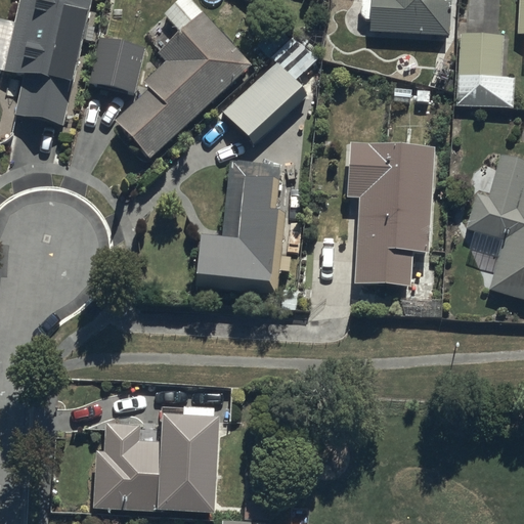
[(90,0),(17,0),(2,71),(24,76),(15,115),(61,126),(90,0)]
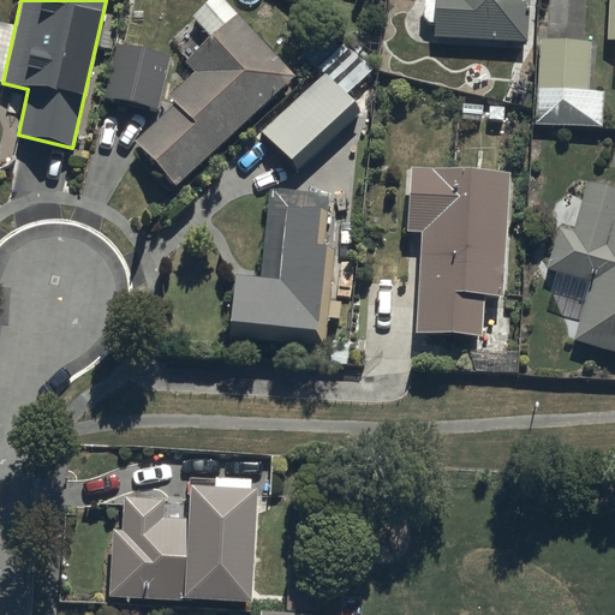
[(527,42),(529,0),(434,0),(433,37),(527,42)]
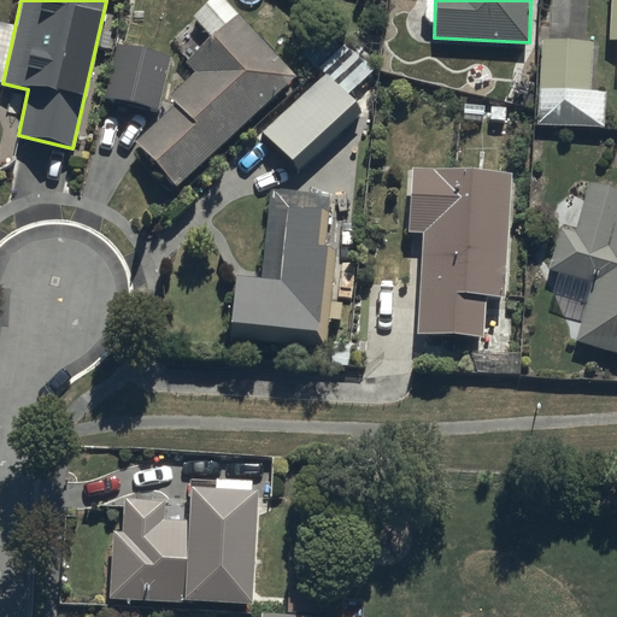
[(294,76),(236,13),(187,58),(201,74),(131,137),(175,184),(294,76)]
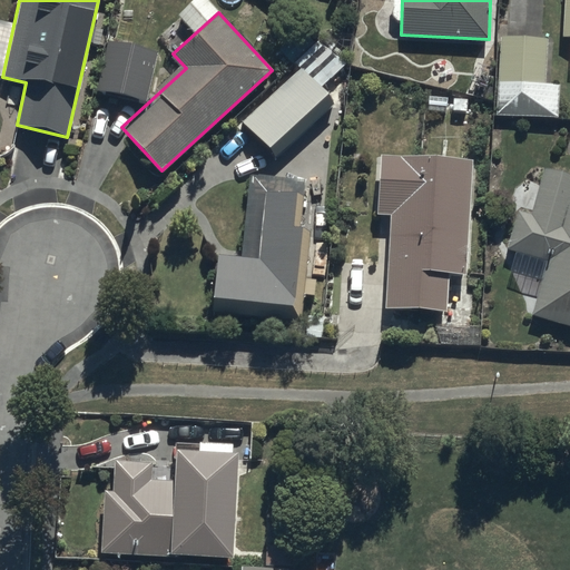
[(157,52),(108,41),(97,90),(146,101),(157,52)]
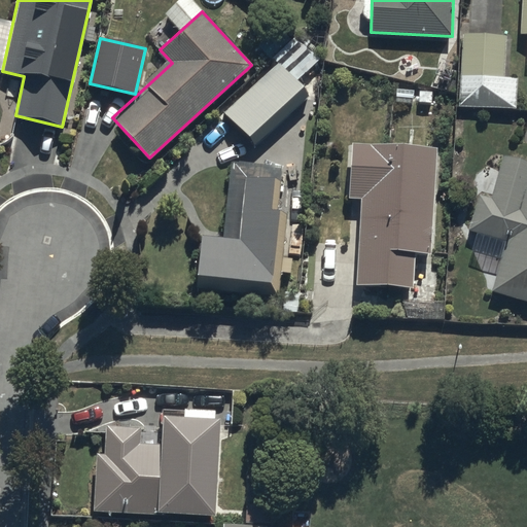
[(510,43),(463,40),(459,114),(515,118),(517,86),(507,86),(510,43)]
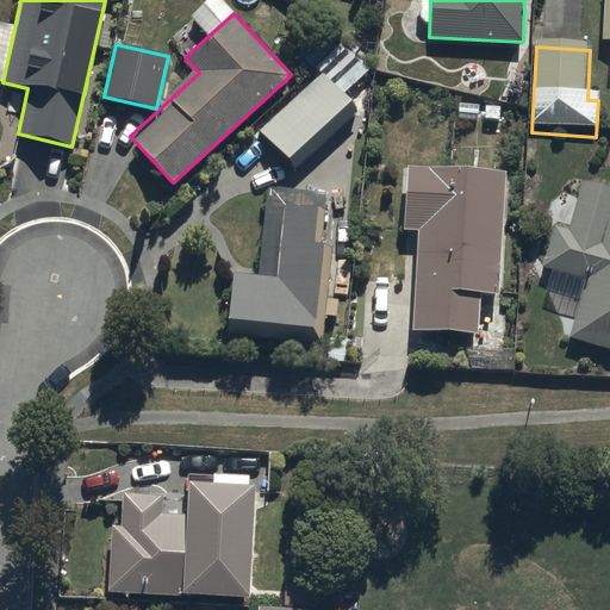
[(253,138),(291,181),(356,122),(318,79),(282,112),(279,107),(267,119),(269,123),(253,138)]
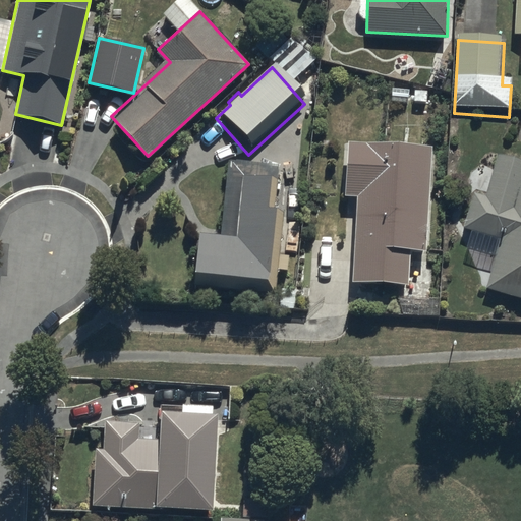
[(422,286),(431,143),(350,138),(341,281),(422,286)]
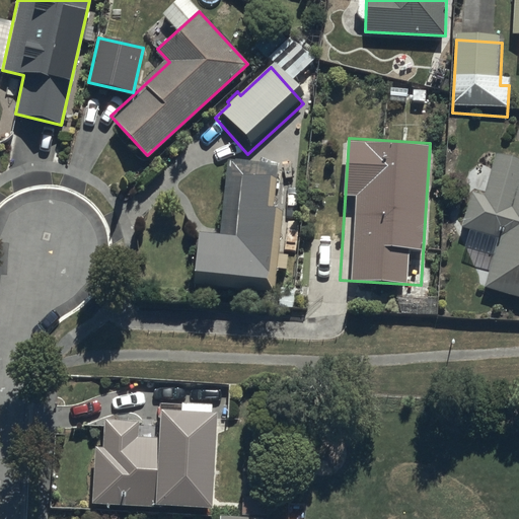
[(485,287),(518,296),(518,157),(484,147),(460,226),(499,237),(485,287)]
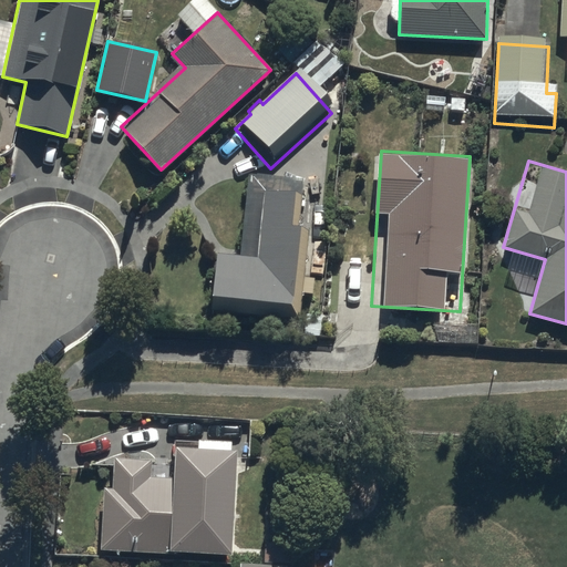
[(299,315),(309,191),(263,187),(257,257),(216,254),(212,308),(299,315)]
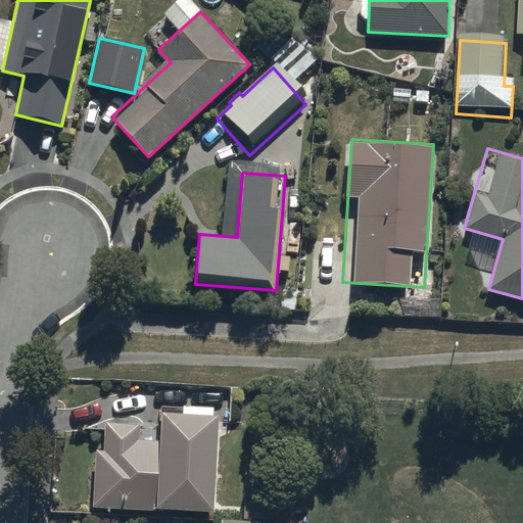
[(97,416),(92,506),(208,513),(215,423),(97,416)]
